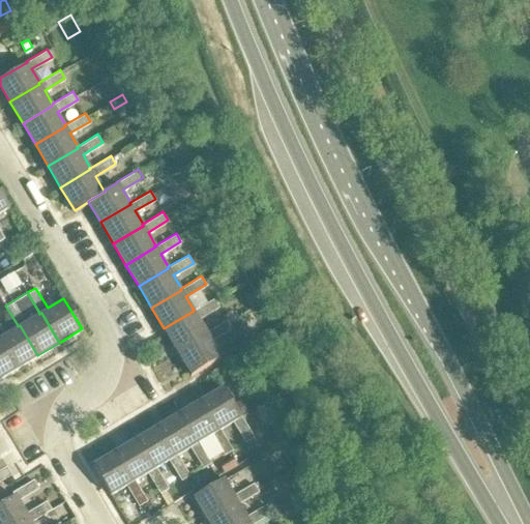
[(164,328),(177,350),(206,332),(205,331),(206,330),(199,317),(218,306),(213,297),(194,310),(193,310),(194,311),(164,328)]
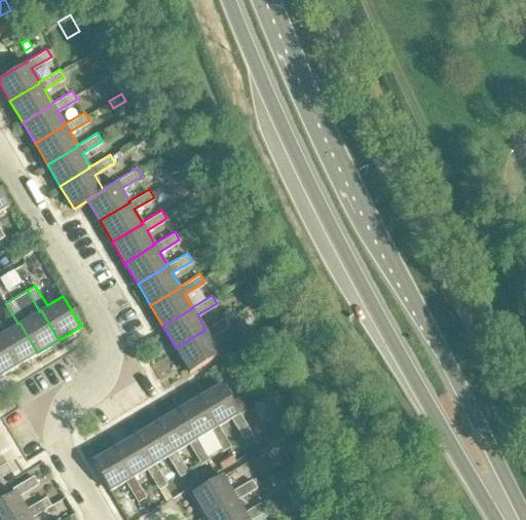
[(204,330),(176,347),(189,370),(219,353),(210,336),(229,325),(225,317),(204,328),(203,329),(204,330)]
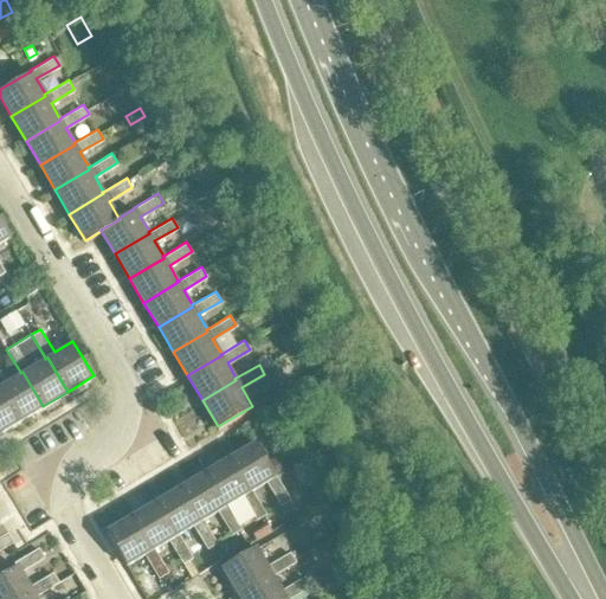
[(0,390),(18,420),(43,406),(23,372),(20,373),(20,372),(5,381),(0,372),(0,390)]
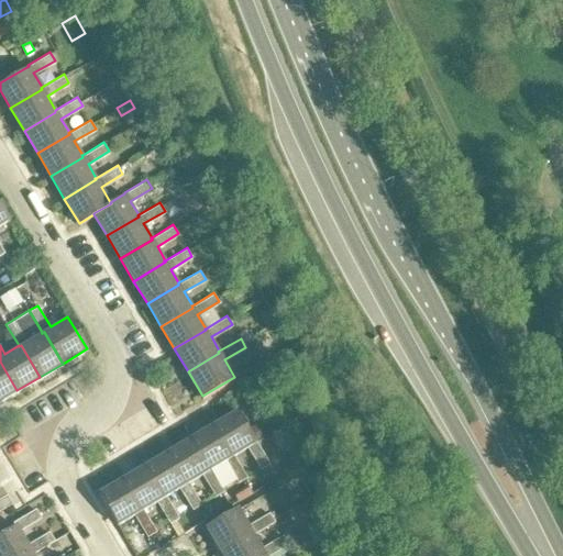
[(0,400),(17,390),(0,362),(0,400)]
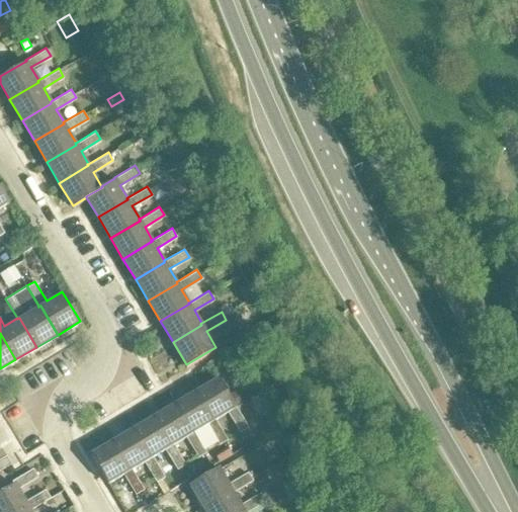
[(217,376),(196,389),(213,418),(214,417),(214,418),(228,410),(240,430),(248,425),(236,405),(234,406),(217,376)]
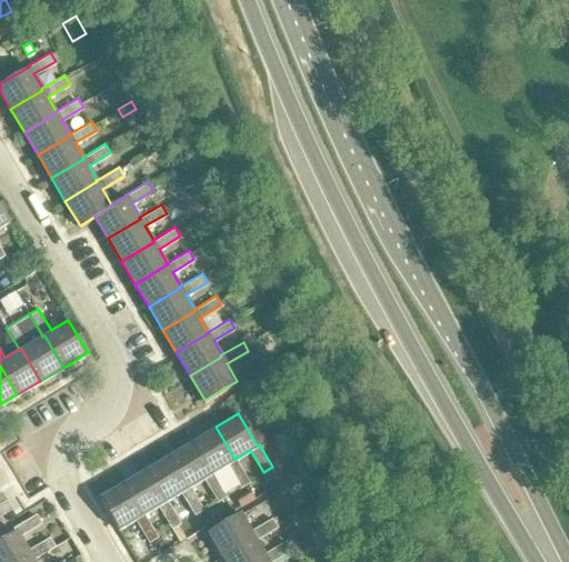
[(216,427),(192,441),(211,472),(212,472),(213,472),(227,464),(240,485),(246,482),(249,480),(236,459),(236,458),(235,459),(216,427)]
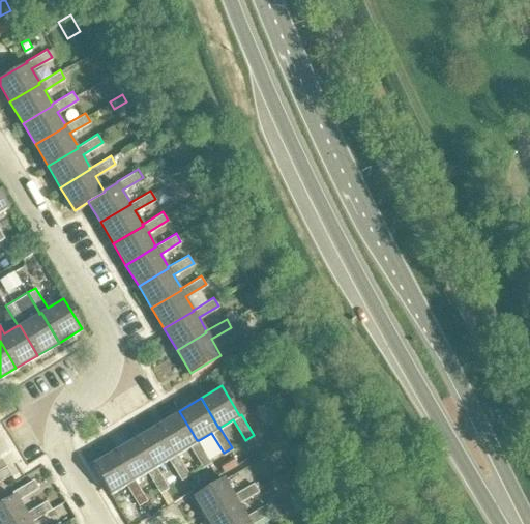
[(179,411),(157,424),(175,454),(177,453),(177,454),(190,445),(202,466),(210,461),(199,440),(198,440),(197,440),(179,411)]
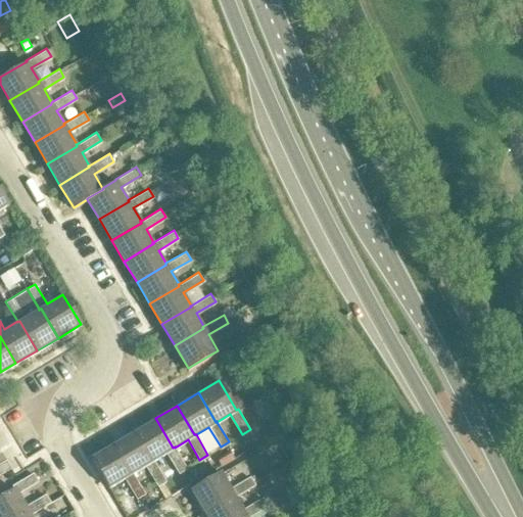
[(155,418),(135,430),(152,460),(153,459),(154,460),(167,452),(179,472),(187,467),(175,448),(175,447),(173,448),(155,418)]
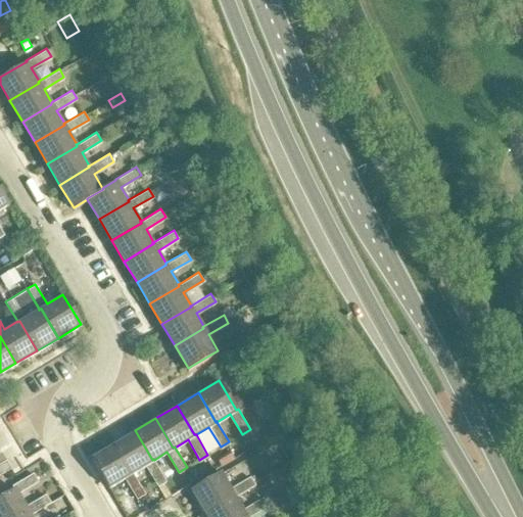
[(135,430),(113,442),(131,472),(133,471),(133,472),(146,465),(157,484),(165,479),(154,460),(153,459),(152,460),(135,430)]
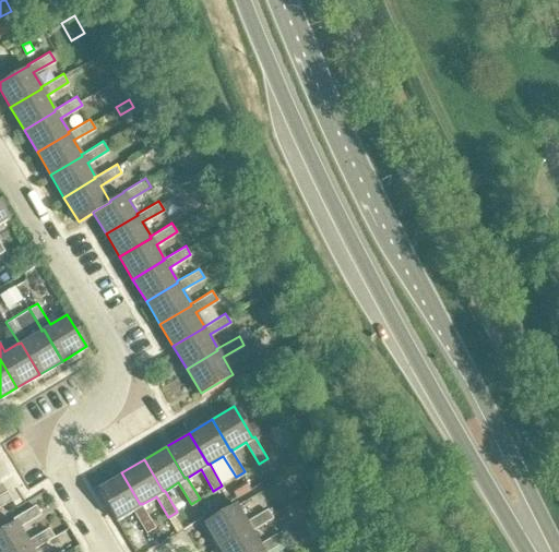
[(97,488),(116,519),(133,510),(146,530),(155,526),(142,504),(142,503),(140,504),(121,472),(97,488)]
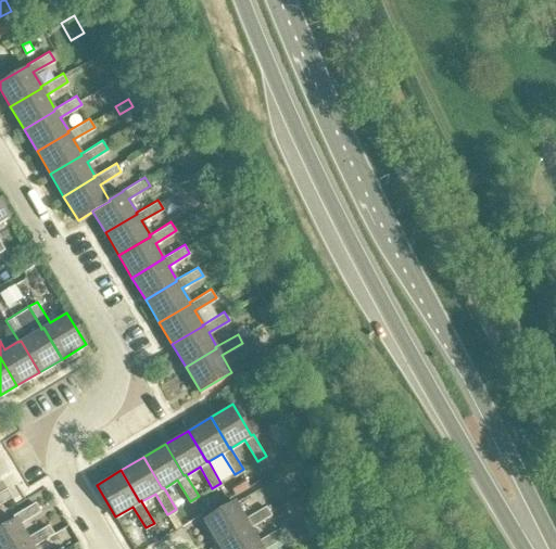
[(248,484),(240,471),(235,474),(235,482),(239,489),(248,484)]
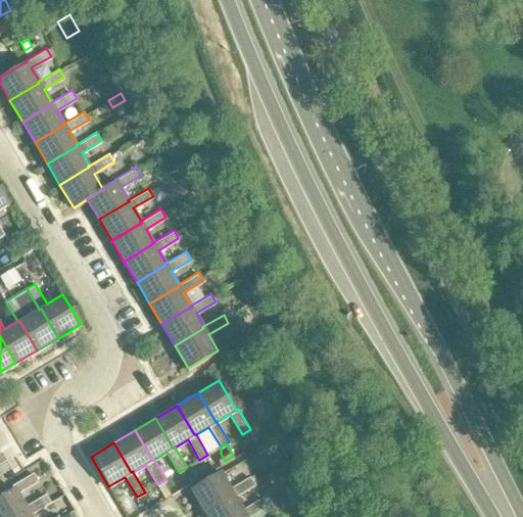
[(0,472),(10,466),(6,458),(0,461),(0,472)]
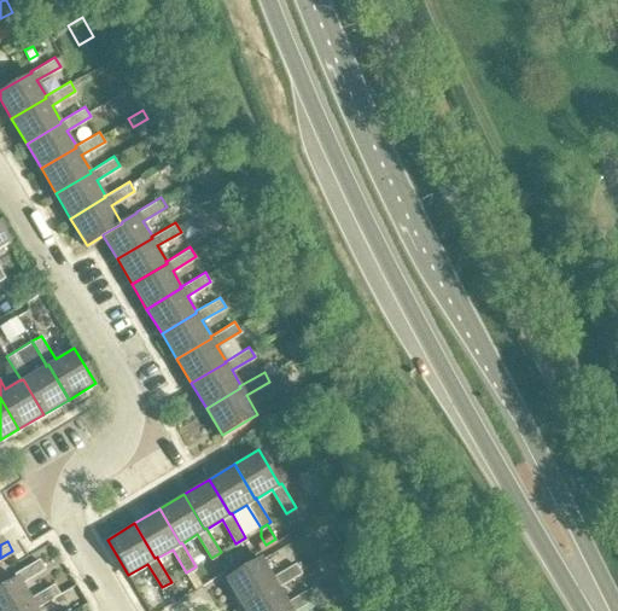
[(344,563),(337,550),(326,557),(333,570),(344,563)]
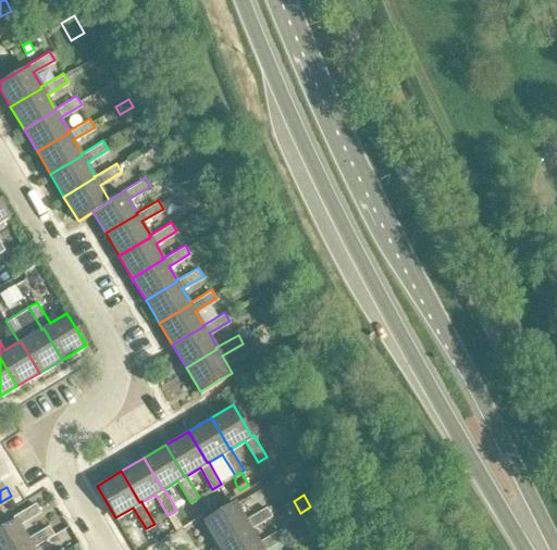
[(19,523),(40,510),(35,501),(13,514),(15,519),(19,523)]
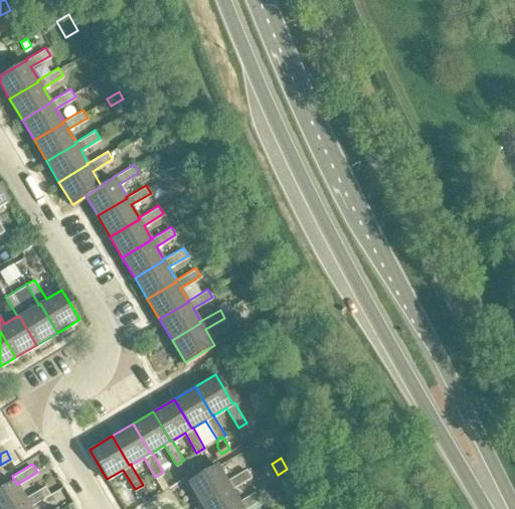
[(187,481),(200,504),(229,487),(230,488),(231,487),(250,476),(246,468),(226,479),(217,464),(187,481)]
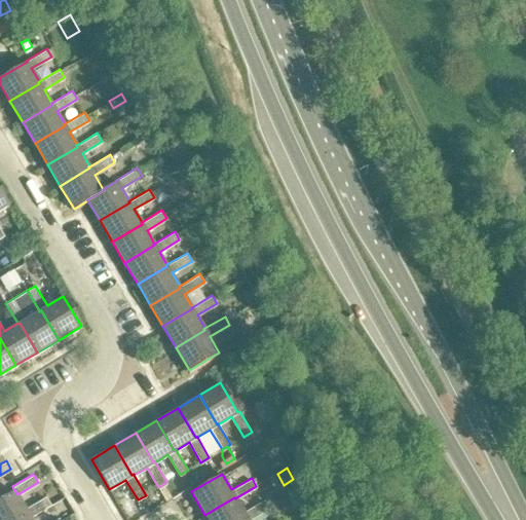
[(0,519),(15,519),(28,513),(30,516),(31,516),(50,504),(45,495),(26,508),(17,494),(14,490),(1,498),(0,498),(0,519)]
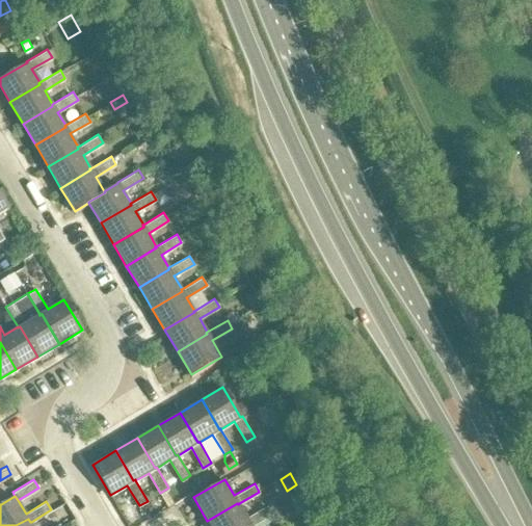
[(207,521),(210,525),(246,525),(250,524),(250,525),(251,525),(272,513),(267,504),(246,517),(239,503),(238,504),(237,503),(207,521)]
